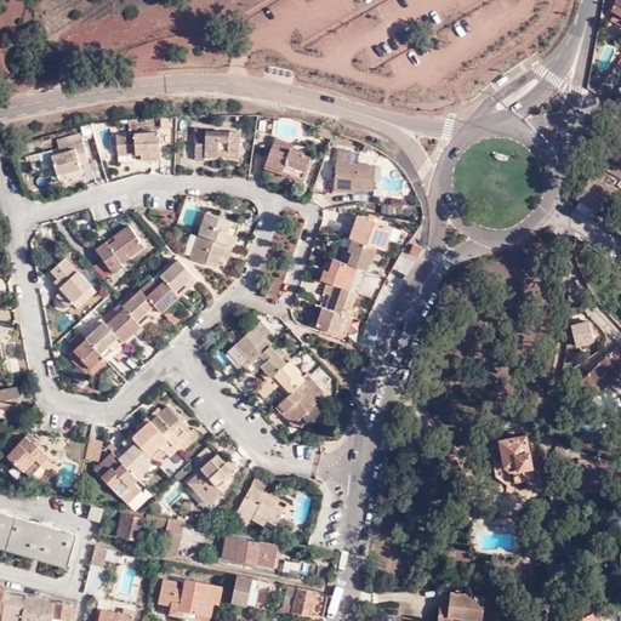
[(600,85),(588,79),(587,87),(594,91),(600,85)]
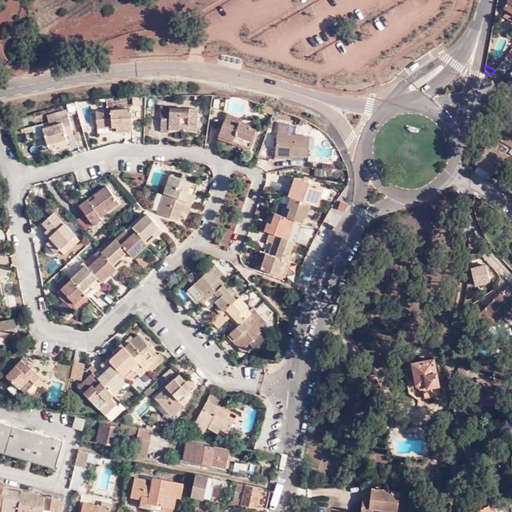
[(161,116),(160,130),(169,130),(169,127),(179,128),(180,124),(188,125),(188,128),(196,129),(197,106),(170,105),(162,105),(161,116)]
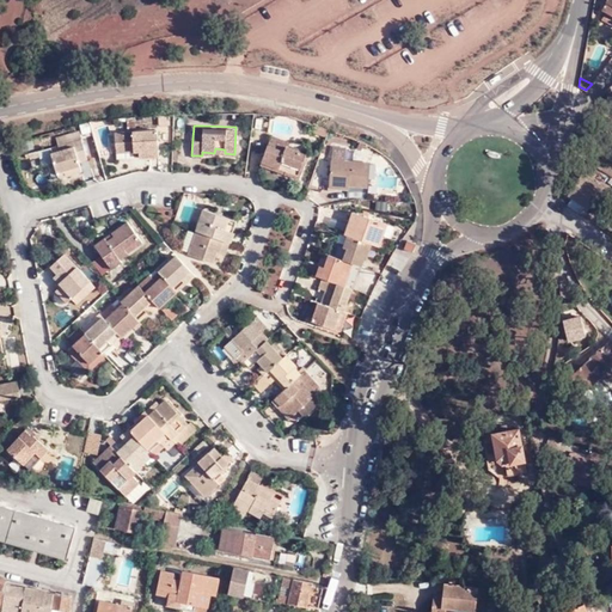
[(158,140),(158,130),(157,129),(116,133),(117,152),(140,150),(141,155),(159,154),(158,140)]
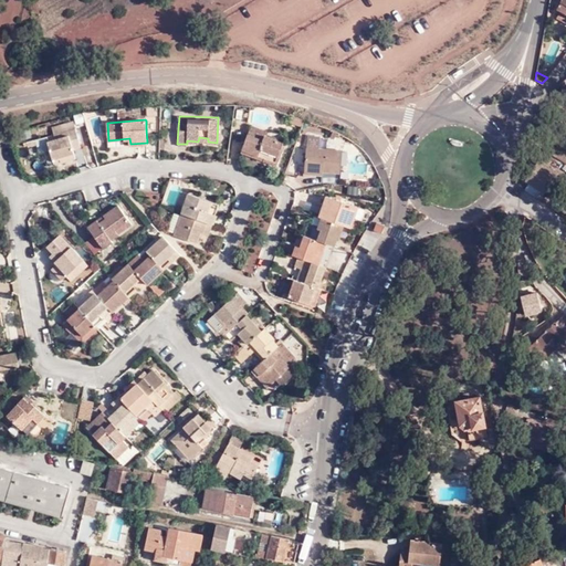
[(157,119),(146,121),(146,129),(158,128),(157,119)]
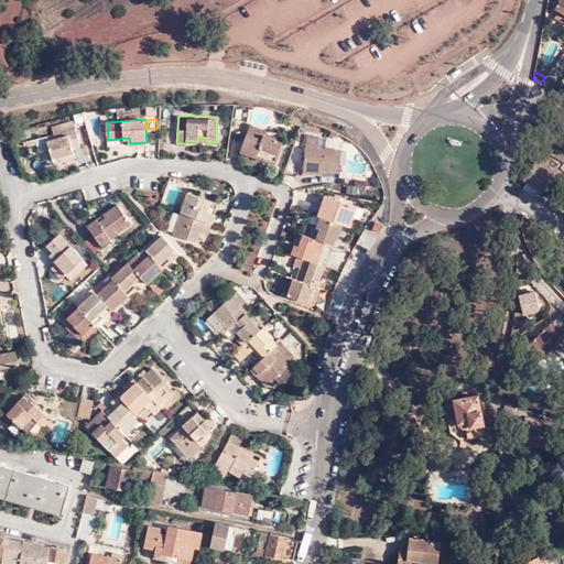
[(74,121),(61,126),(63,131),(76,127),(74,121)]
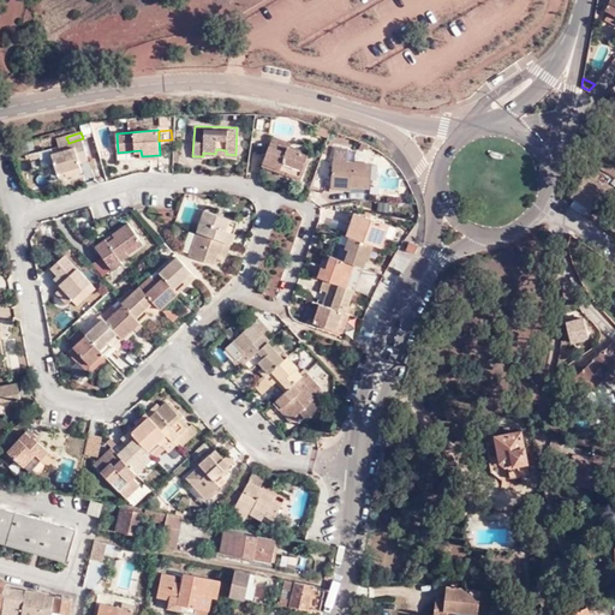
[(286,172),(300,177),(309,151),(287,144),(288,139),(270,133),(264,154),(269,155),(267,162),(287,168),(286,172)]
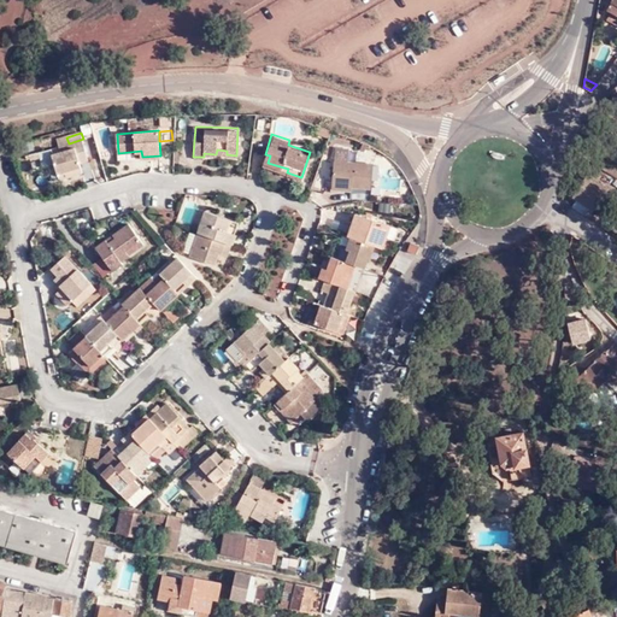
[(68,174),(70,178),(83,174),(81,164),(89,160),(83,139),(69,144),(66,137),(57,140),(59,148),(50,151),(58,176),(68,174)]
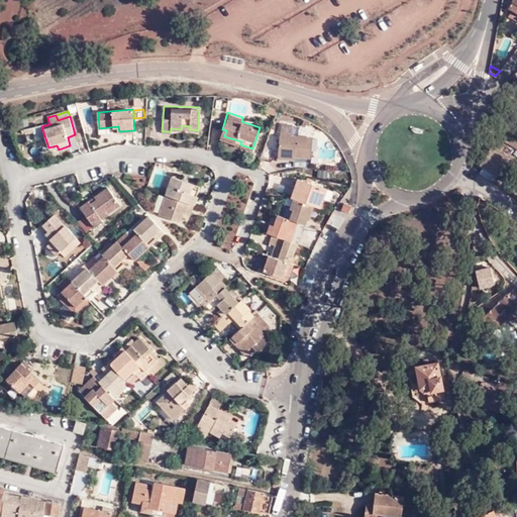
[(281,122),(280,133),(291,134),(292,123),(281,122)]
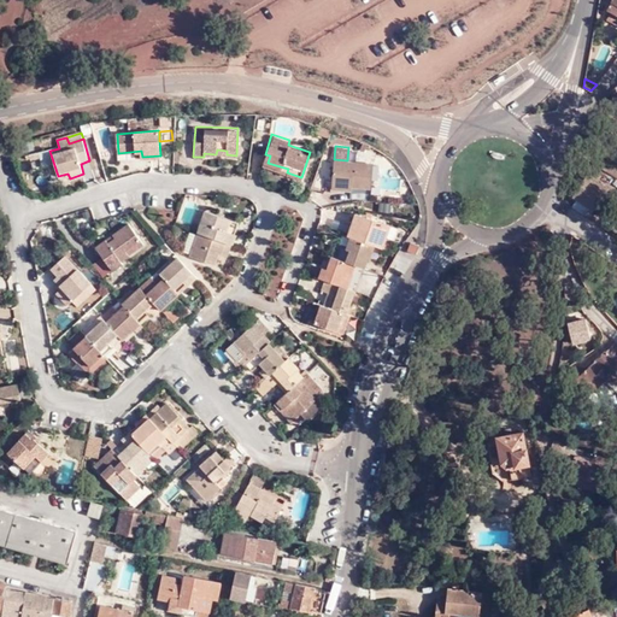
[(270,156),(265,154),(262,165),(301,178),(301,177),(287,172),(288,169),(268,163),(270,156)]
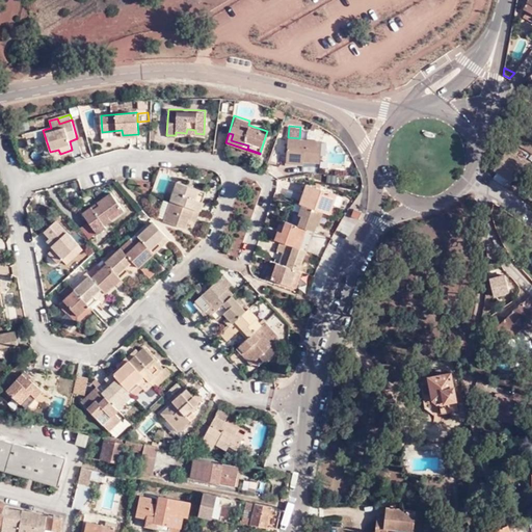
[(299,138),(288,137),(287,155),(282,154),(281,161),(301,163),(302,163),(302,160),(319,160),(321,140),(299,138)]
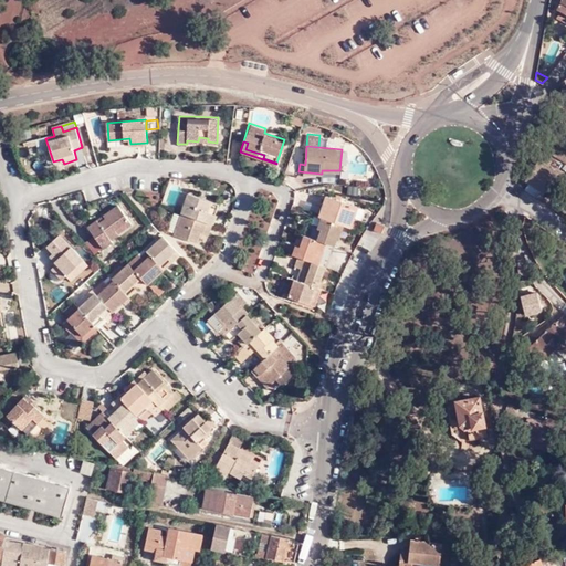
[(530,181),(540,188),(544,191),(556,173),(538,161),(525,179),(530,181)]
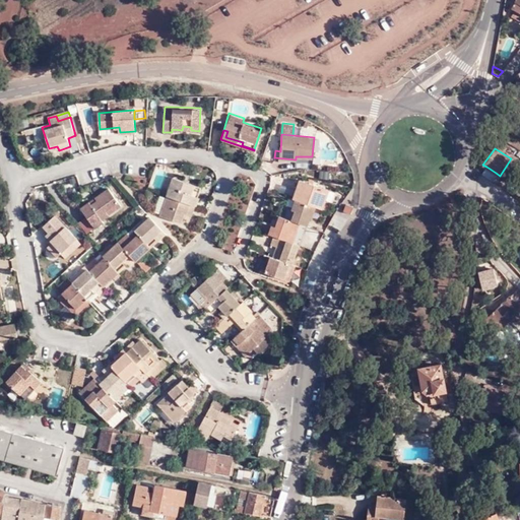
[(312,167),(312,156),(296,156),(296,159),(295,159),(294,167),(301,165),(312,167)]
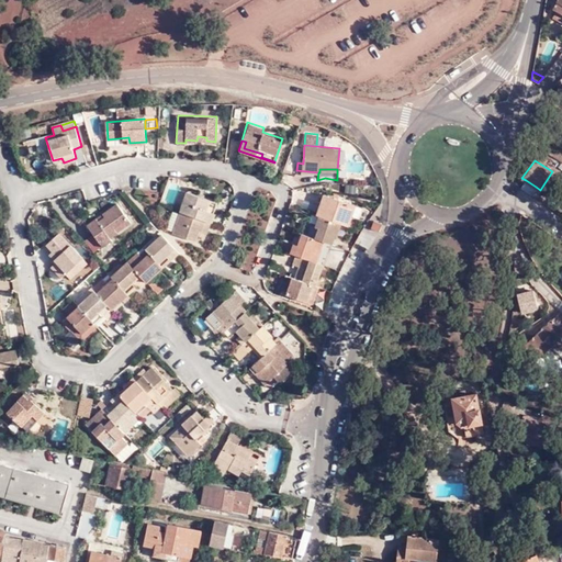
[(540,190),(536,187),(526,180),(520,188),(530,194),(535,198),(540,190)]
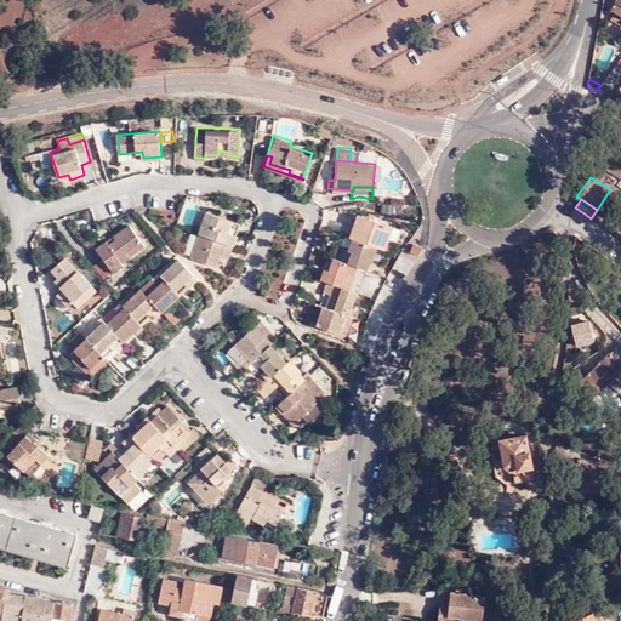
[(205,226),(203,234),(227,244),(232,245),(239,223),(206,211),(201,224),(205,226)]
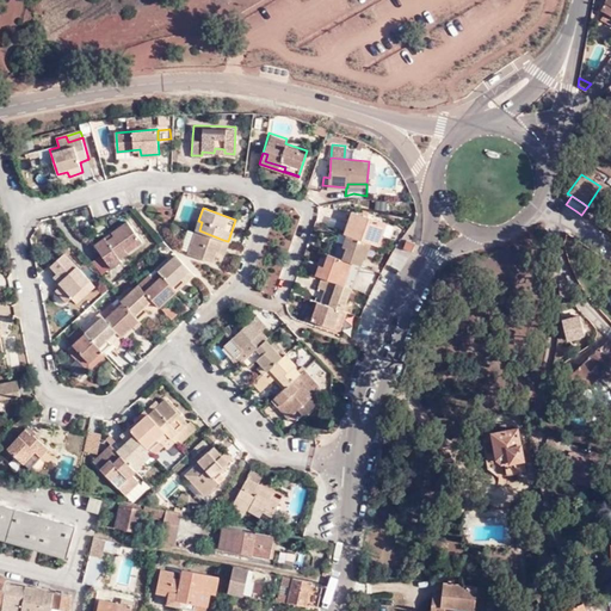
[(344,233),(349,234),(371,242),(386,247),(394,224),(352,210),(344,233)]
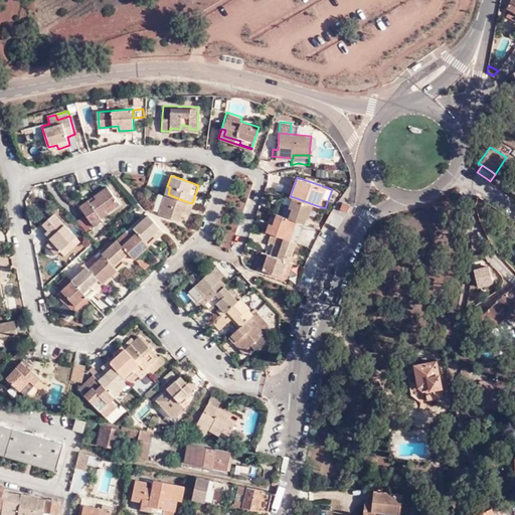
[(101,215),(108,210),(105,206),(117,198),(108,185),(79,205),(94,225),(103,218),(101,215)]
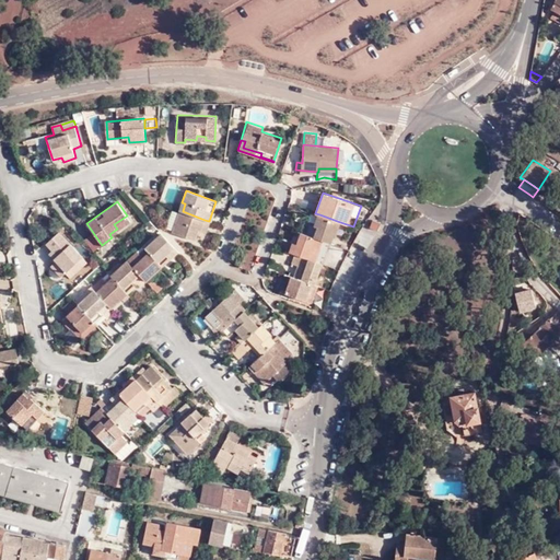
[(179,210),(173,208),(166,226),(173,229),(179,210)]
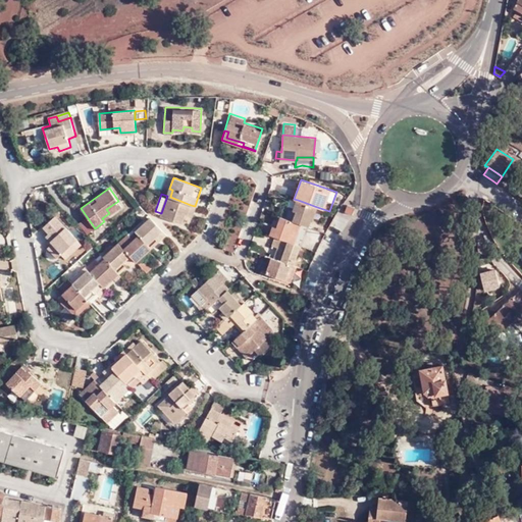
[(170,197),(167,196),(161,213),(160,216),(183,223),(186,215),(188,215),(191,205),(170,197)]
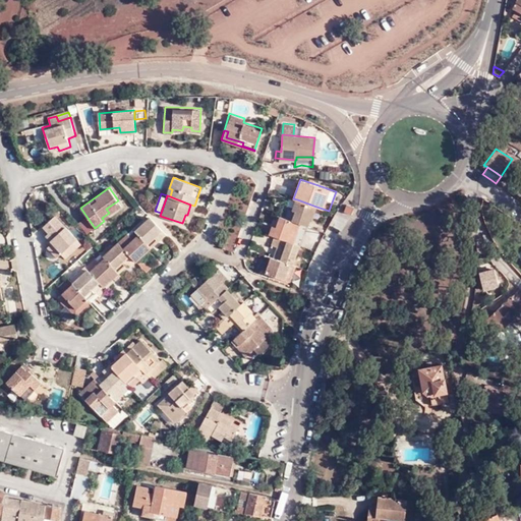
[(316,207),(297,199),(294,209),(284,205),(280,215),(300,222),(308,225),(310,219),(312,219),(316,207)]
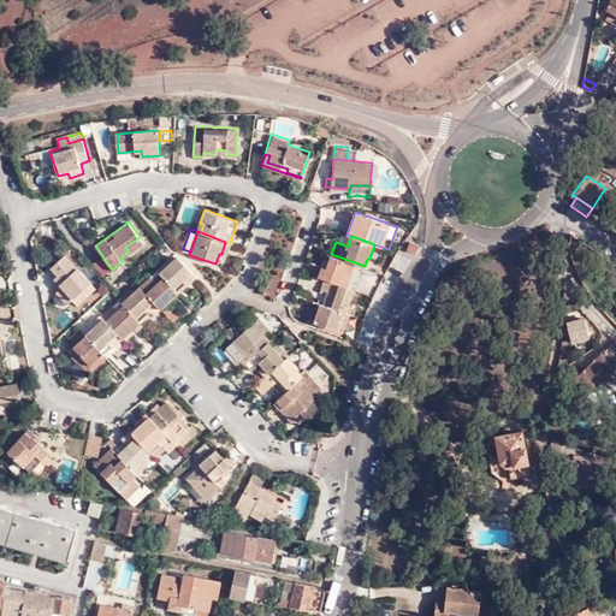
[(143,241),(140,237),(125,247),(129,252),(143,241)]
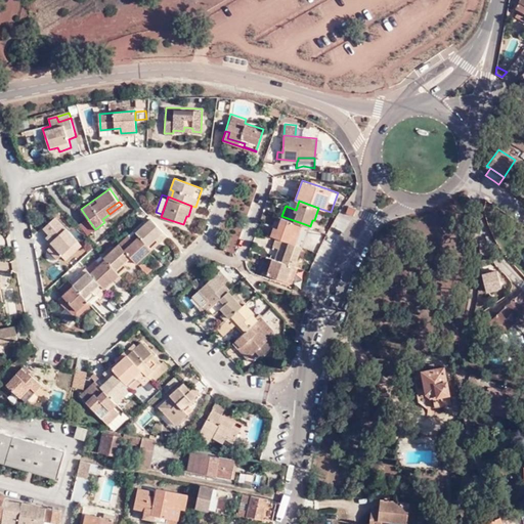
[(346,212),(351,214),(352,215),(355,207),(349,204),(346,212)]
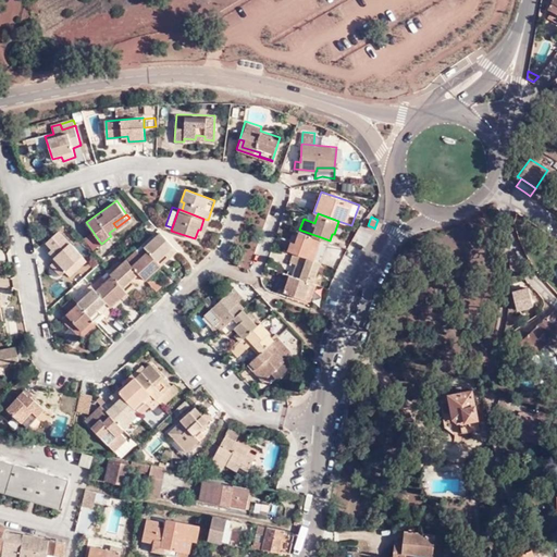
[(321,237),(299,230),(295,242),(292,240),(288,249),(295,251),(313,259),(321,237)]
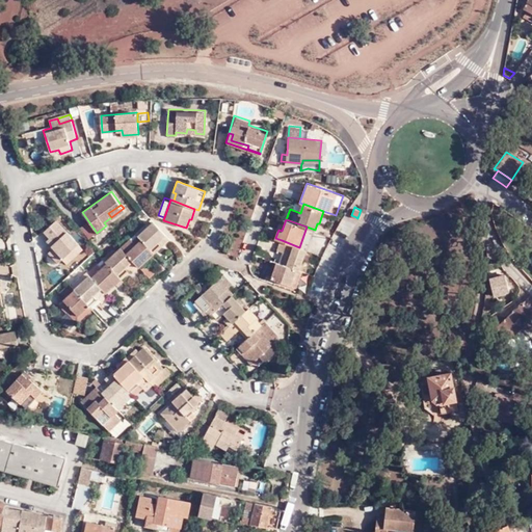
[(63,259),(78,244),(55,220),(44,231),(49,237),(47,239),(54,247),(49,251),(59,263),(63,259)]
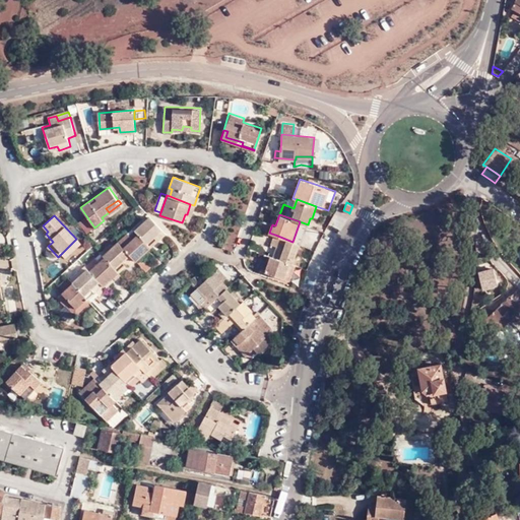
[(135,230),(138,233),(148,244),(157,236),(160,239),(167,234),(152,218),(146,223),(144,220),(143,219),(133,228),(135,230)]
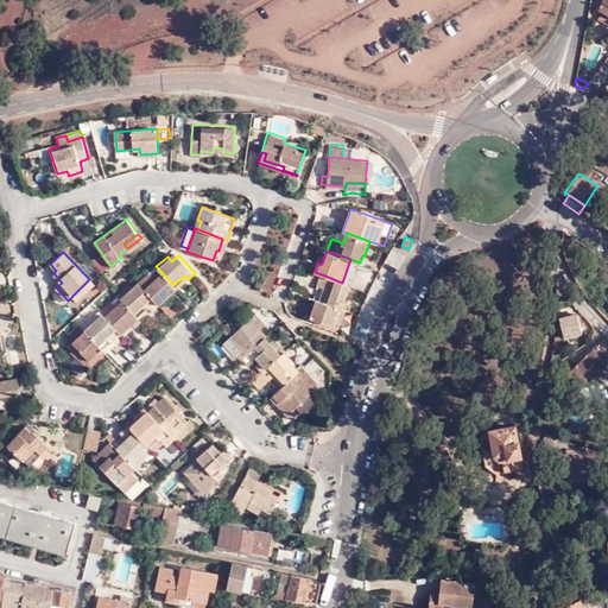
[(150,272),(139,282),(157,302),(168,292),(170,296),(177,290),(173,285),(162,272),(154,278),(152,273),(150,272)]
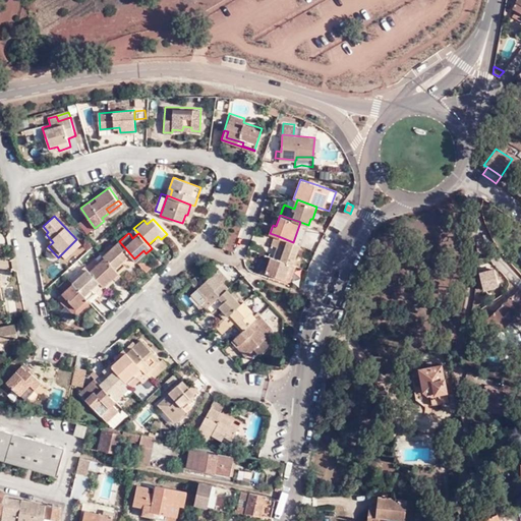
[(300,244),(293,242),(276,235),(273,243),(279,245),(282,246),(278,257),(295,264),(298,266),(301,258),(295,256),(300,244)]
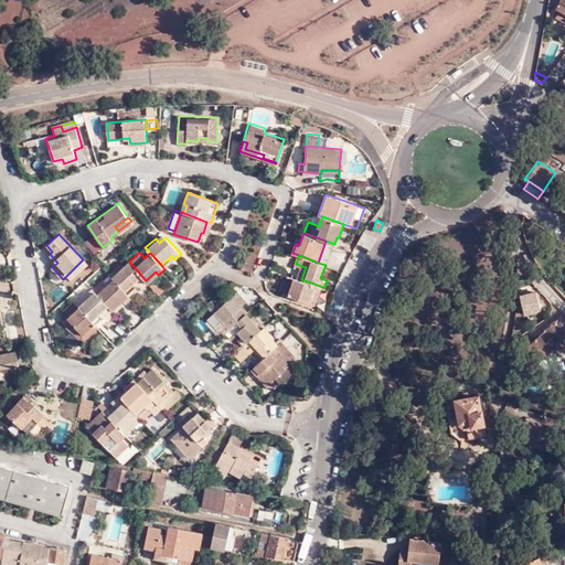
[(161,265),(164,269),(174,259),(171,256),(161,265)]
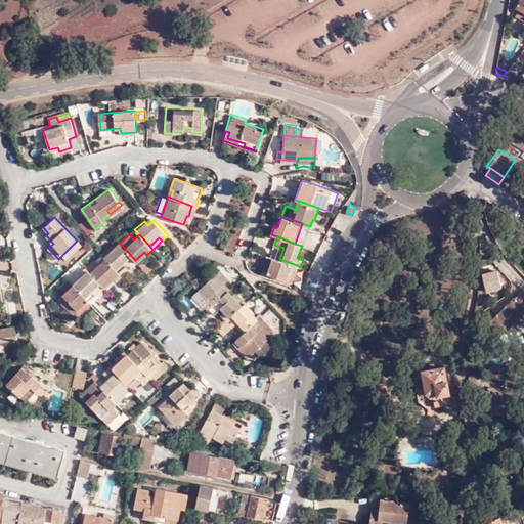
[(80,245),(77,241),(62,255),(66,259),(80,245)]
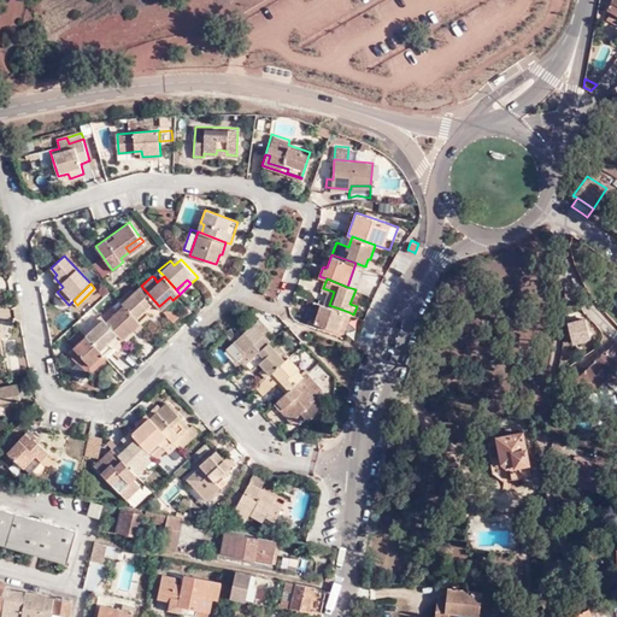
[(163,310),(159,306),(141,286),(134,292),(131,289),(121,300),(124,305),(137,319),(150,309),(153,312),(156,316),(163,310)]
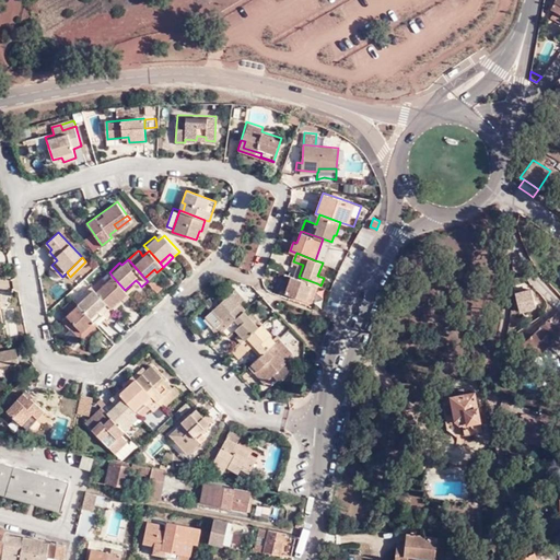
[(154,275),(156,272),(154,269),(144,278),(148,281),(154,275)]
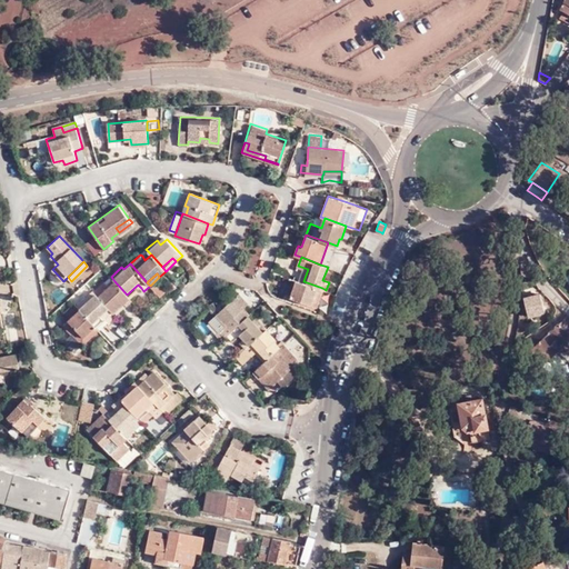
[(130,298),(127,295),(115,281),(111,277),(106,281),(95,291),(111,309),(121,300),(125,303),(127,306),(132,301),(130,298)]
